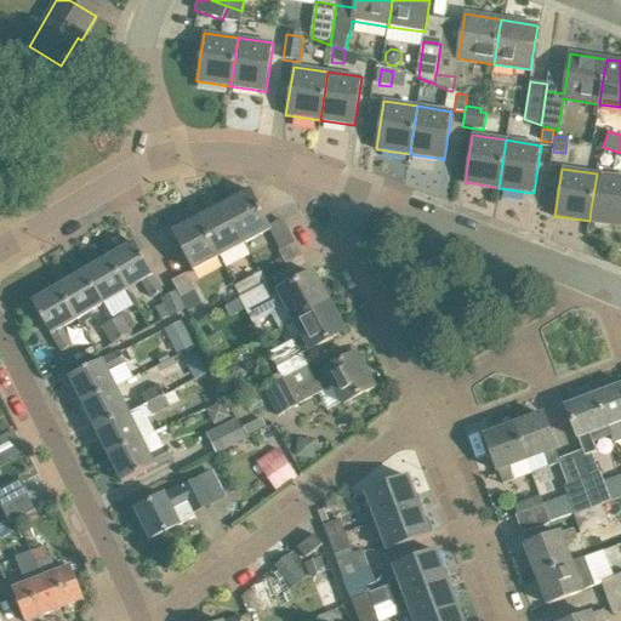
[(591,209),(590,221),(620,226),(620,177),(597,174),(591,209)]
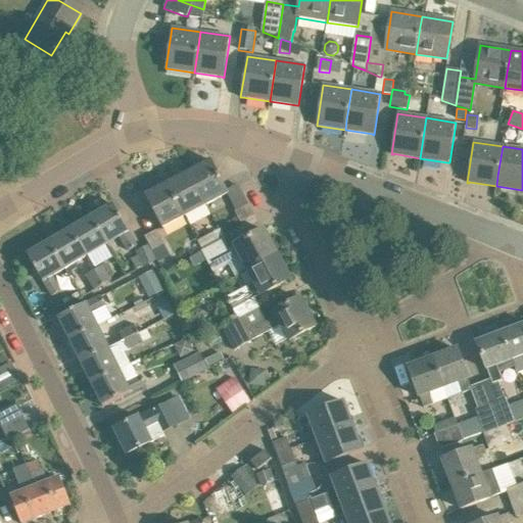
[(206,205),(227,194),(226,193),(228,192),(211,160),(189,173),(206,205)]
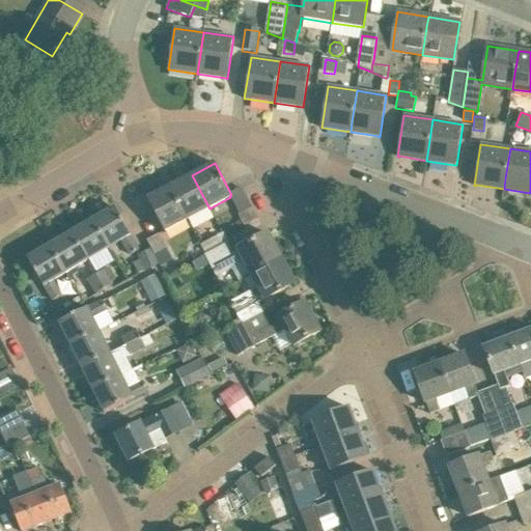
[(170,187),(188,220),(210,208),(192,175),(170,187)]
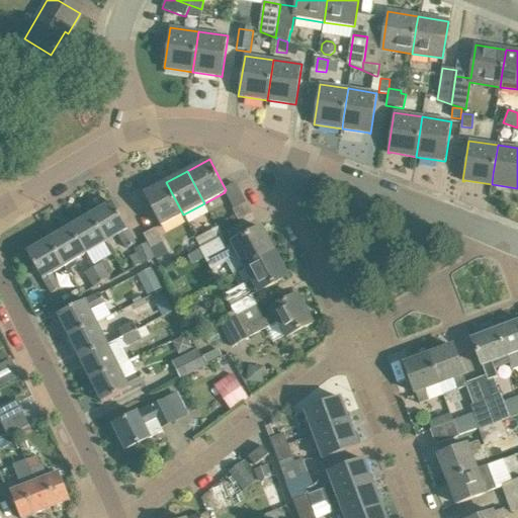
[(161,227),(183,214),(166,182),(144,194),(161,227)]
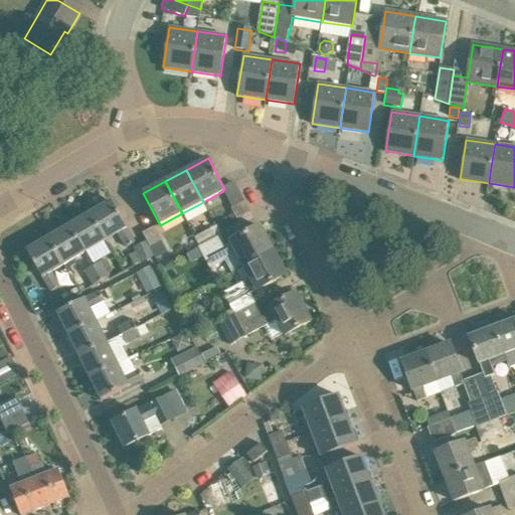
[(111,201),(91,213),(106,239),(118,232),(127,246),(135,242),(111,201)]
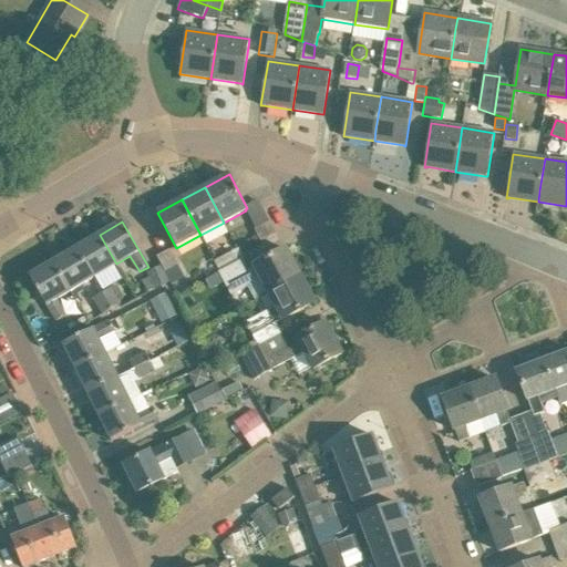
[(254,230),(256,233),(257,237),(260,243),(276,234),(275,233),(270,224),(269,222),(254,230)]
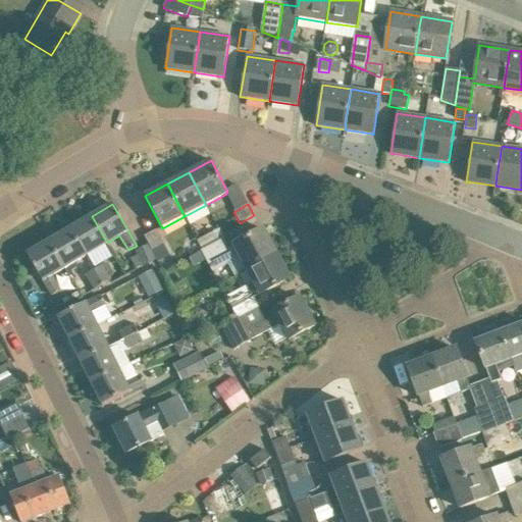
[(70,229),(86,256),(107,243),(92,216),(70,229)]
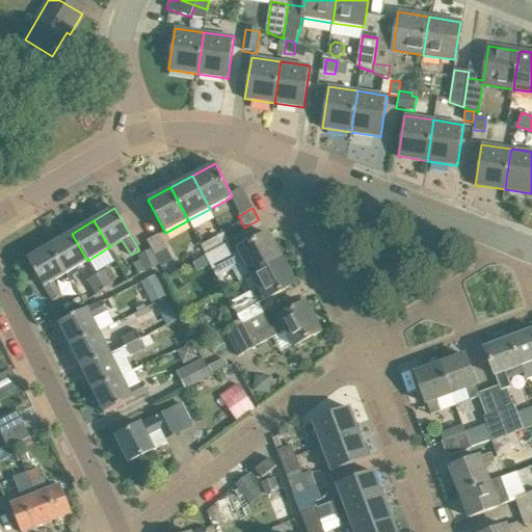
[(48,247),(54,256),(65,273),(87,261),(72,234),(48,247)]
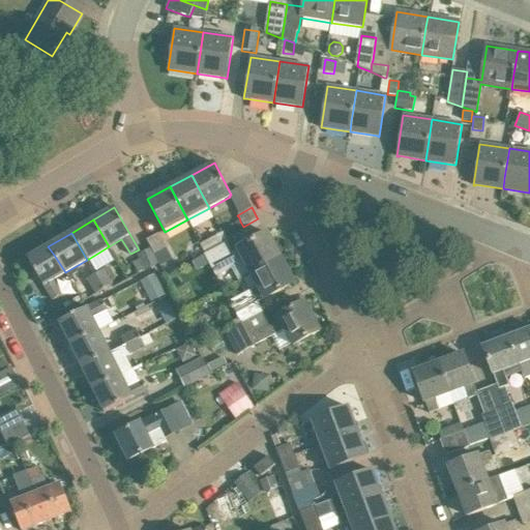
[(167,246),(158,233),(146,239),(151,248),(153,254),(167,246)]
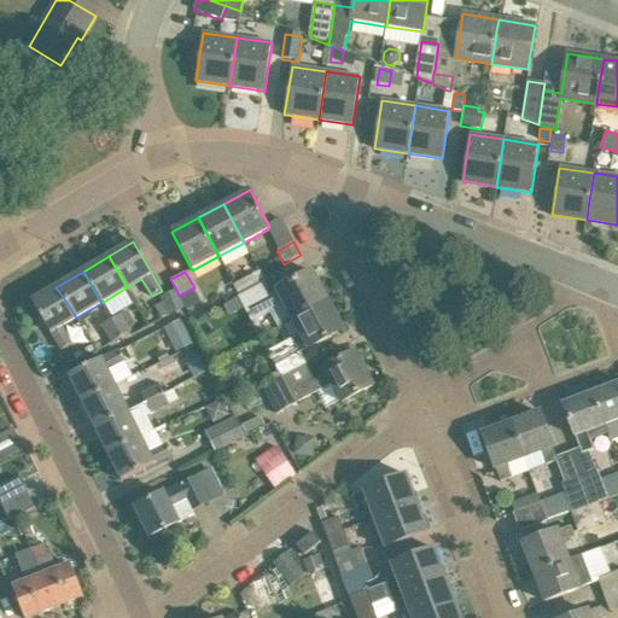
[(278,328),(292,320),(318,307),(327,301),(312,272),(270,293),(264,283),(258,286),(239,296),(238,297),(251,322),(269,313),(278,328)]
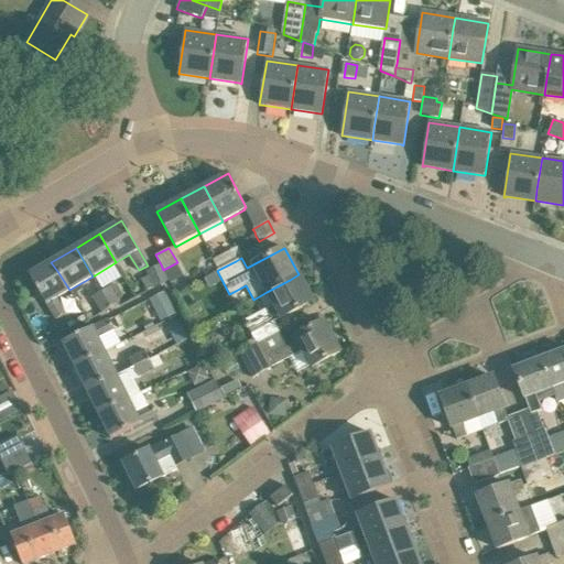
[(213,260),(218,270),(236,261),(230,251),(213,260)]
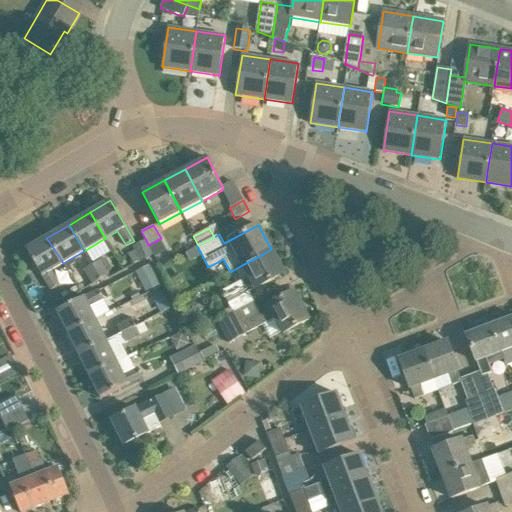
[(63,263),(52,246),(46,238),(26,250),(42,276),(51,289),(60,284),(51,271),(63,263)]
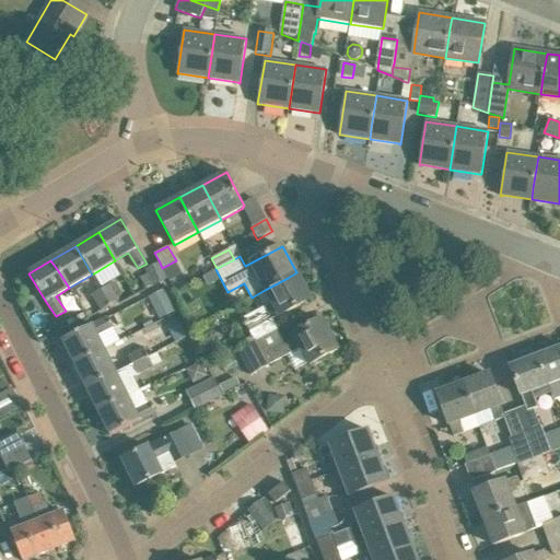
[(162,268),(160,263),(146,269),(148,275),(152,284),(153,287),(166,280),(162,268)]
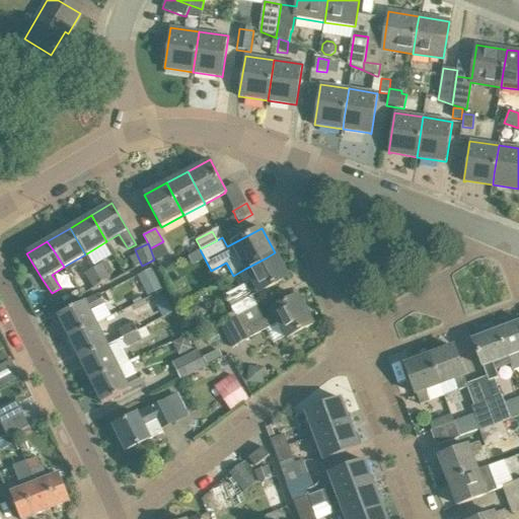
[(275,252),(267,257),(245,269),(252,280),(224,295),(236,316),(258,305),(253,296),(289,278),(275,252)]
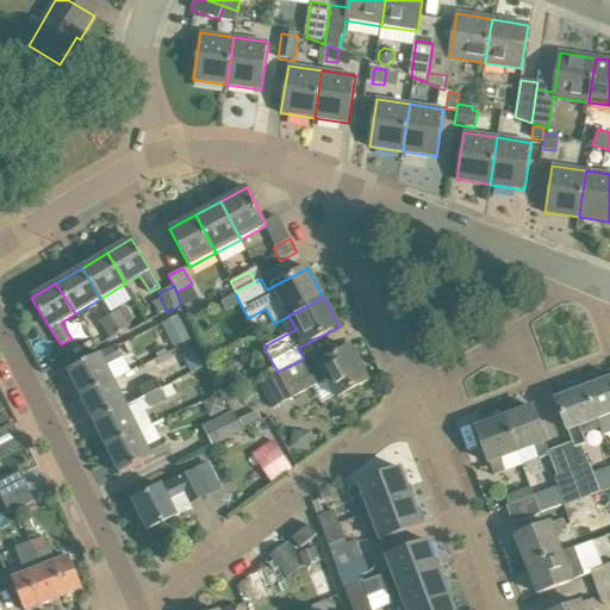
[(166,310),(161,299),(154,303),(159,313),(166,310)]
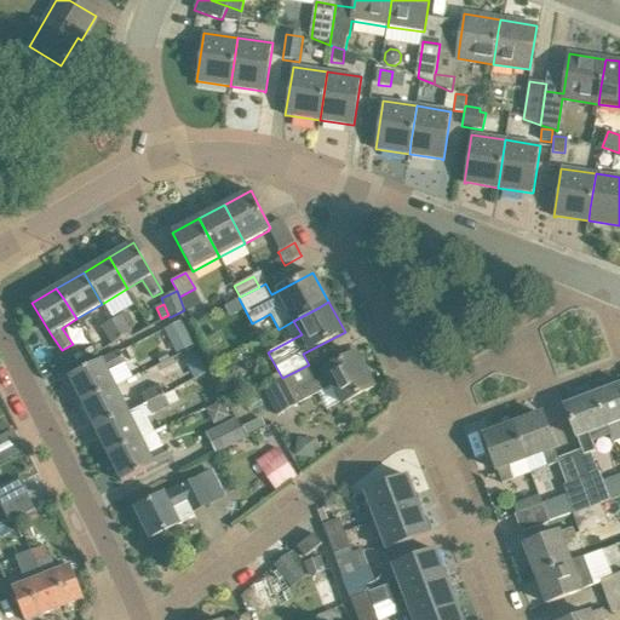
[(112,321),(122,339),(132,333),(124,317),(122,315),(112,321)]
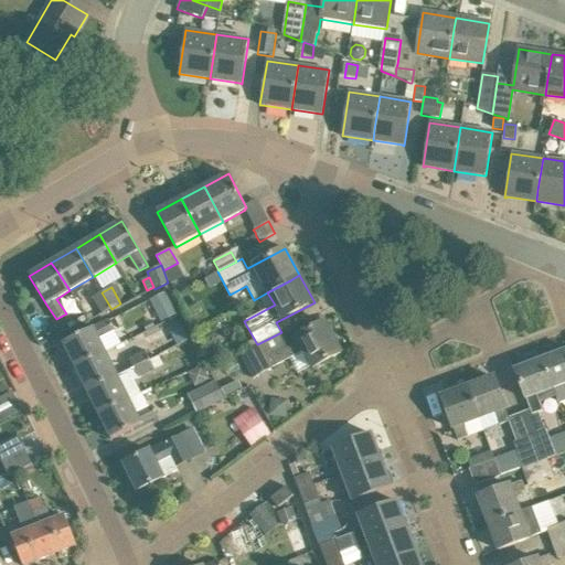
[(102,315),(112,309),(102,292),(93,298),(102,315)]
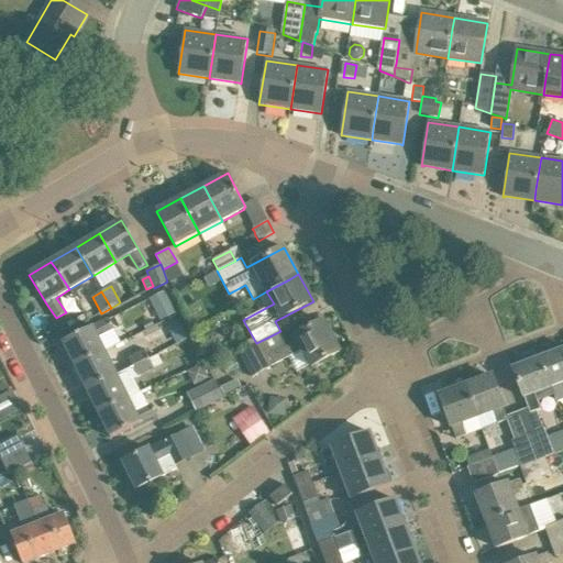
[(176,313),(170,302),(166,306),(155,310),(161,321),(176,313)]
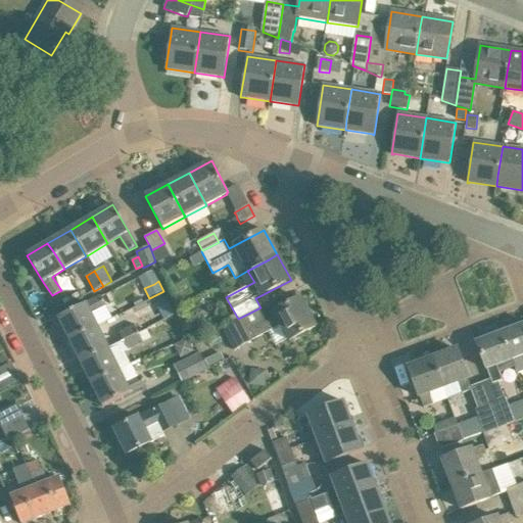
[(58,318),(69,340),(98,326),(91,313),(106,305),(102,296),(87,303),(88,303),(58,318)]
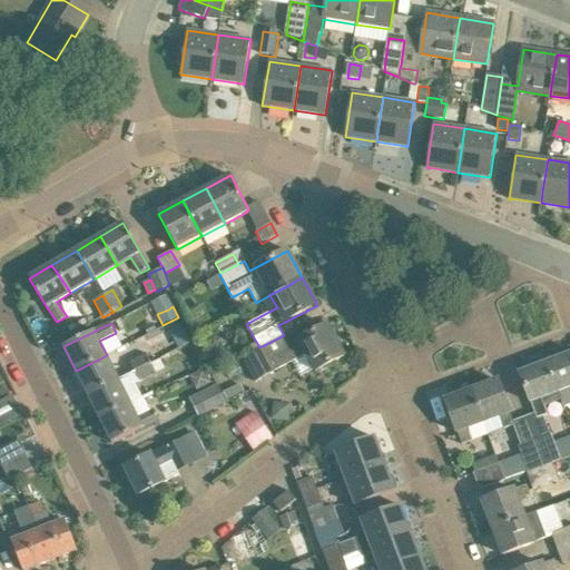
[(284,335),(259,347),(261,350),(244,359),(256,382),(273,373),(273,372),(306,354),(315,372),(344,356),(327,325),(290,345),(284,335)]
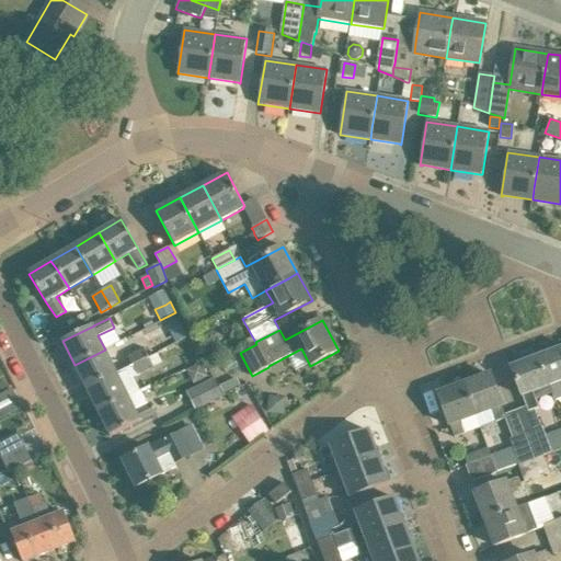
[(181,327),(174,330),(180,341),(186,338),(181,327)]
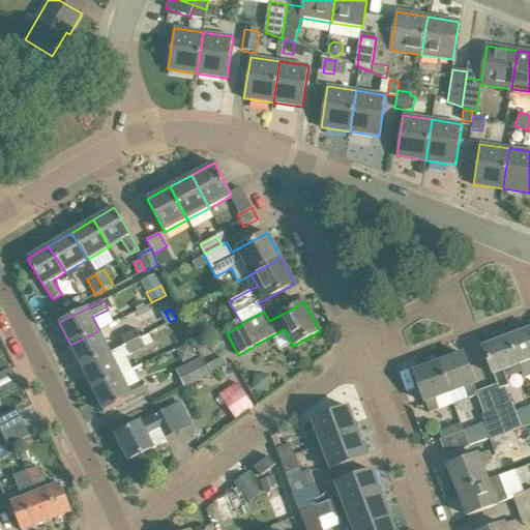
[(529,328),(509,336),(524,378),(529,375),(529,328)]
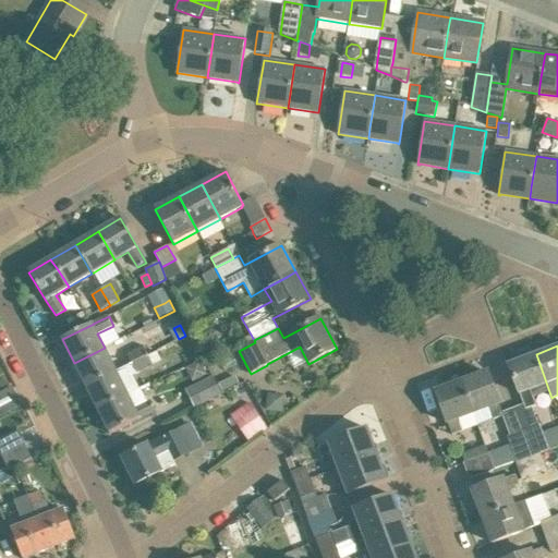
[(147,356),(142,347),(126,354),(132,364),(147,356)]
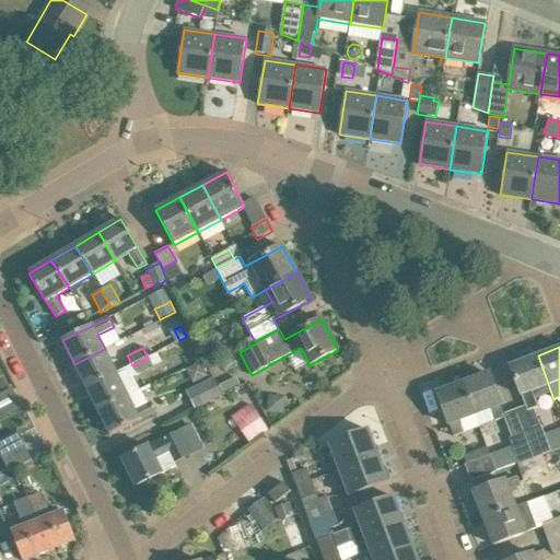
[(86,388),(117,373),(105,349),(74,364),(86,388)]
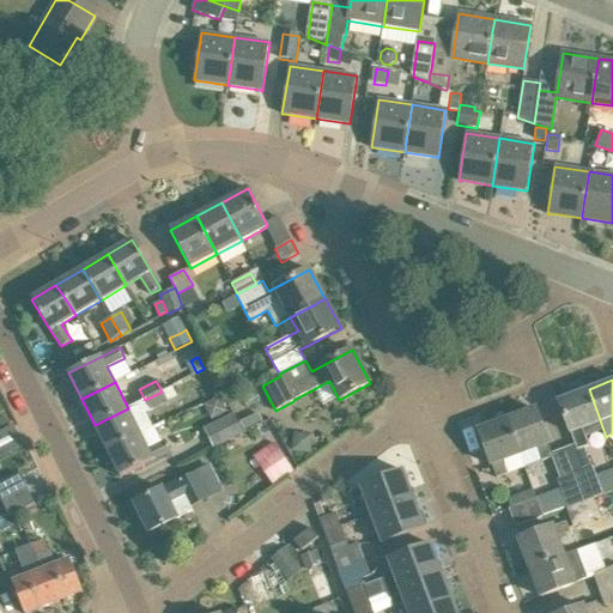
[(108,450),(152,428),(145,413),(177,396),(173,387),(162,392),(145,400),(128,408),(95,425),(108,450)]
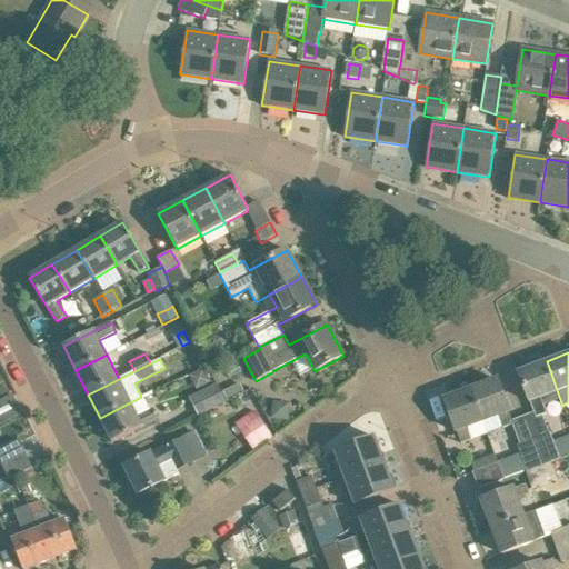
[(547,415),(543,407),(559,400),(562,406),(547,361),(518,372),(529,402),(530,402),(536,419),(547,415)]
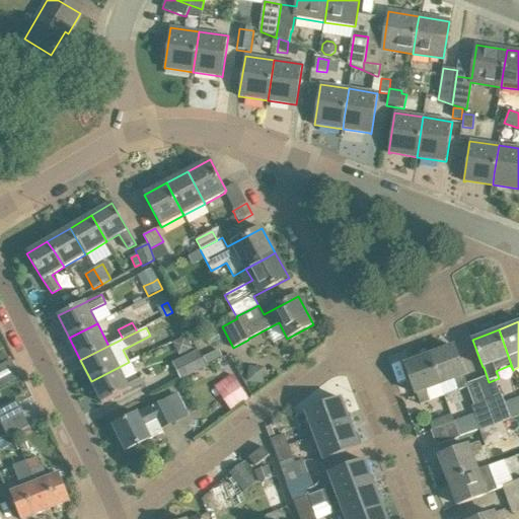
[(189,335),(167,344),(173,358),(195,349),(189,335)]
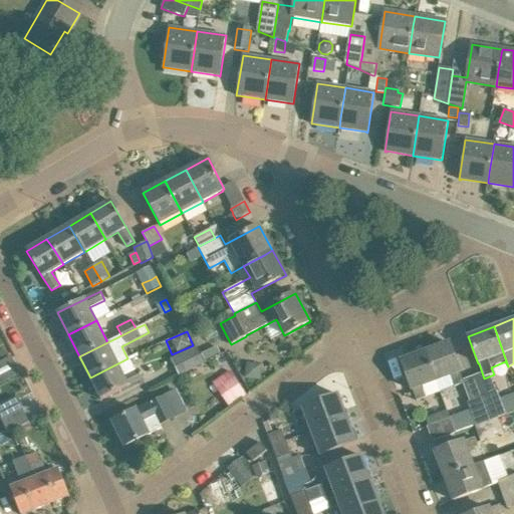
[(456,387),(463,383),(459,372),(460,371),(450,343),(426,352),(437,381),(452,375),(456,387)]
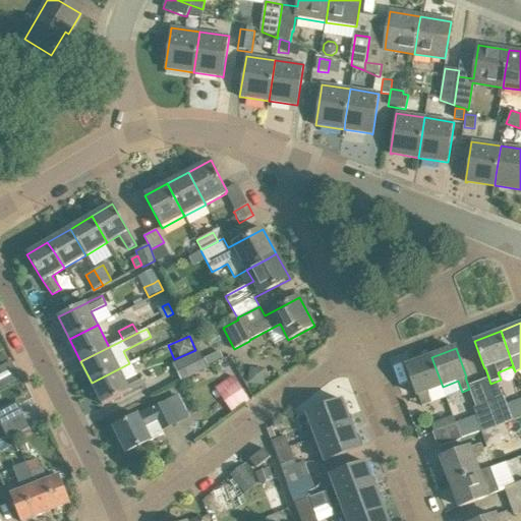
[(221,351),(204,360),(208,368),(225,359),(221,351)]
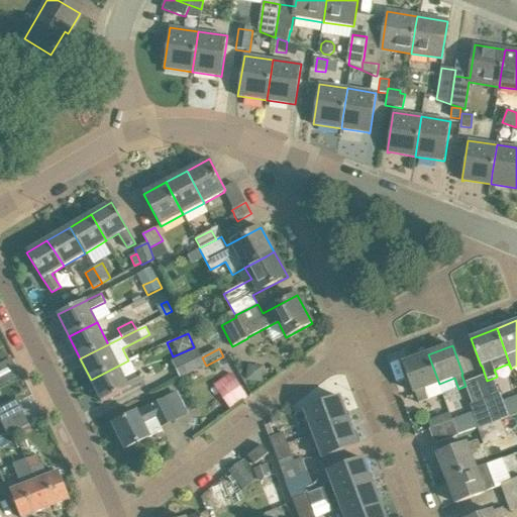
[(173,363),(181,379),(206,365),(197,349),(173,363)]
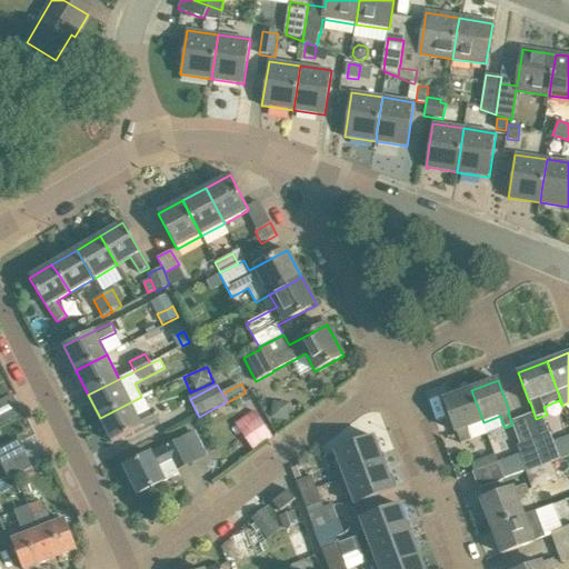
[(461,443),(471,440),(467,428),(483,422),(471,390),(443,400),(456,431),(457,431),(461,443)]
